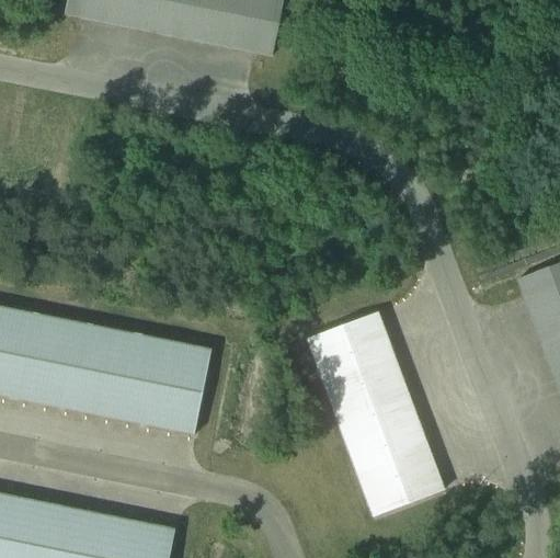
[(68,0),(66,11),(273,54),(283,0),(68,0)]
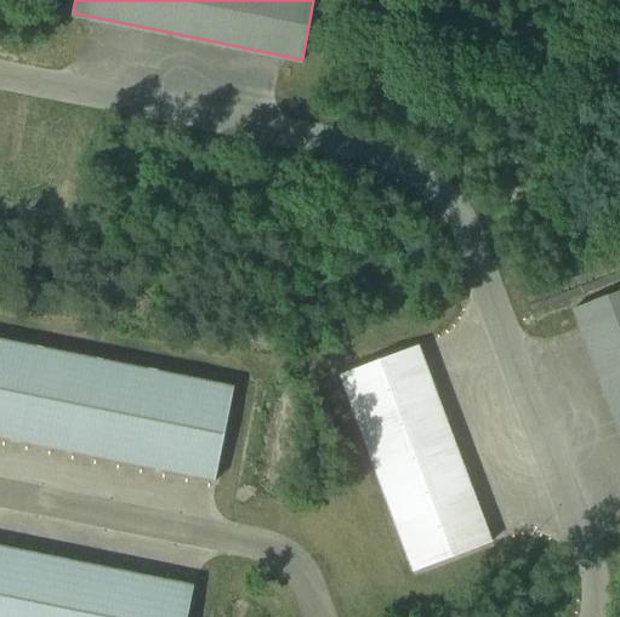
[(619,289),(575,306),(619,427),(619,289)]
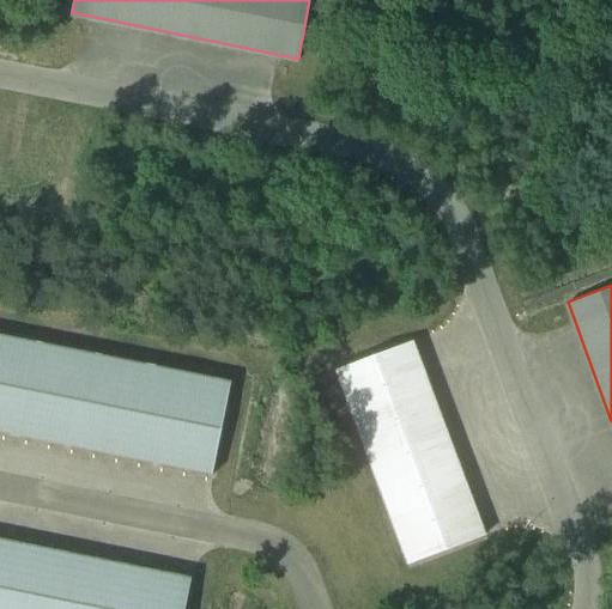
[(0,333),(0,430),(213,473),(231,381),(0,333)]
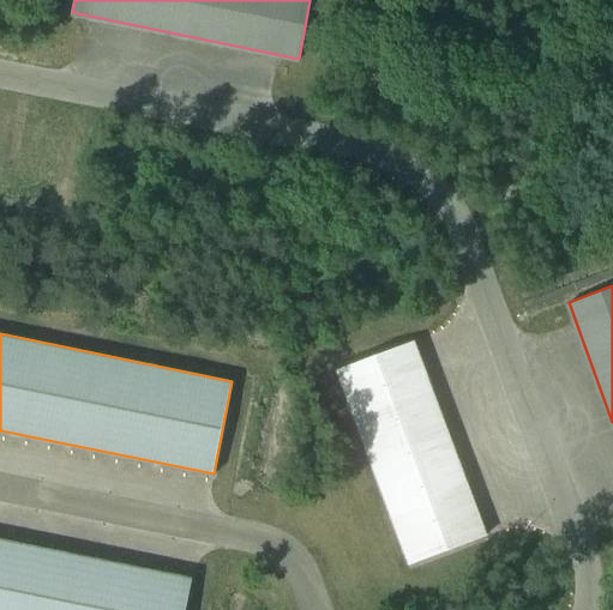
[(413,340),(338,368),(410,562),(486,535),(413,340)]
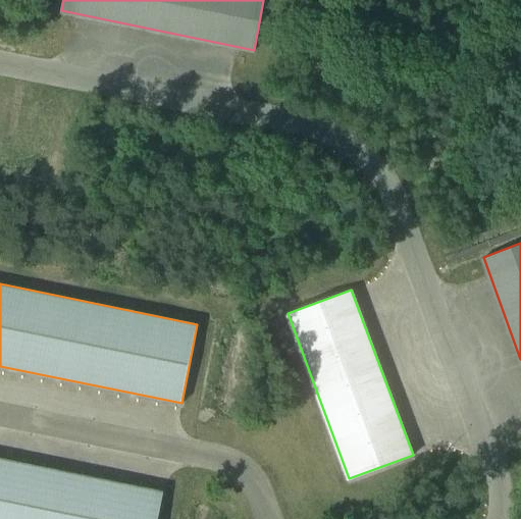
[(0,457),(0,518),(157,518),(163,490),(0,457)]
